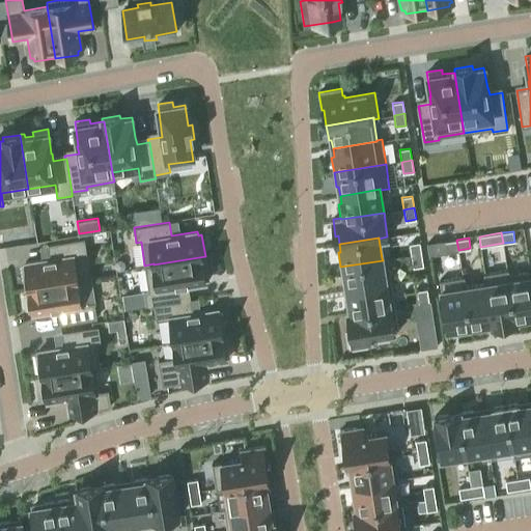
[(22,267),(25,288),(77,280),(73,256),(86,254),(84,240),(49,245),(51,258),(25,262),(25,267),(22,267)]
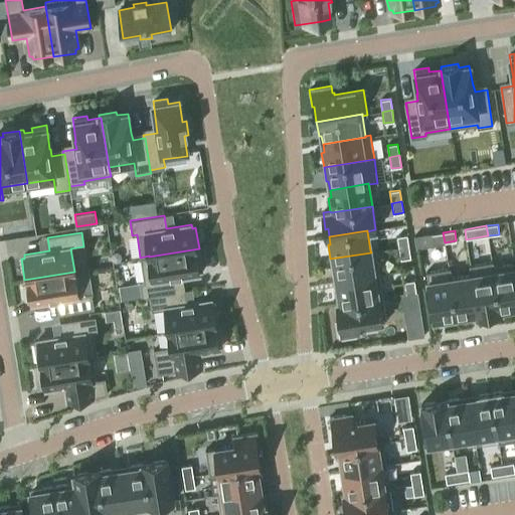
[(443,232),(432,234),(433,244),(445,242),(443,232)]
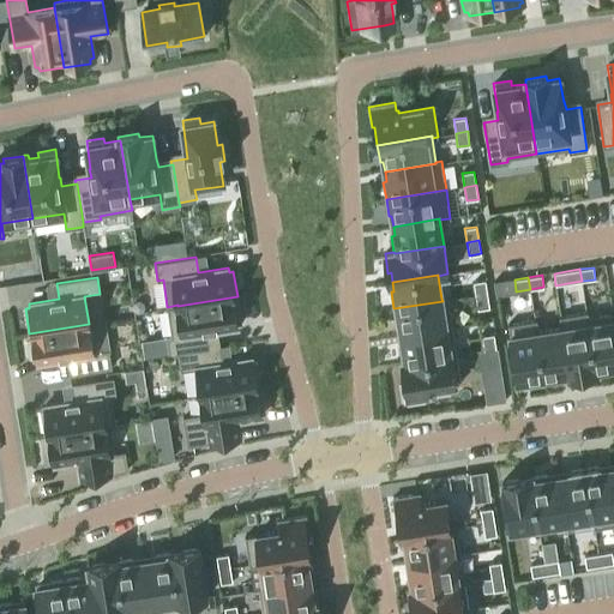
[(486,280),(474,282),(475,296),(487,294),(486,280)]
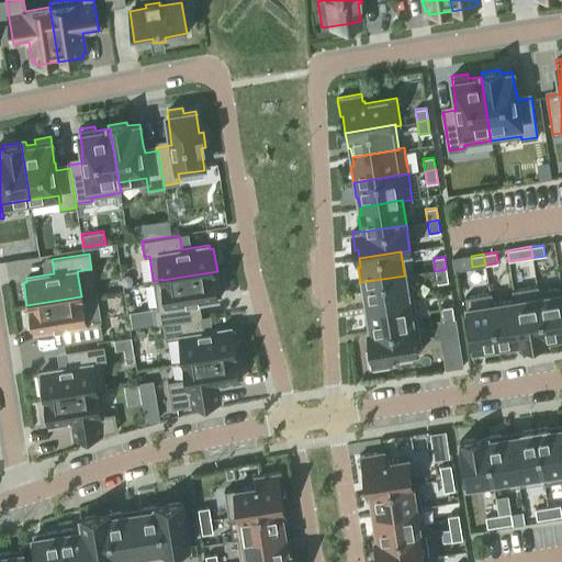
[(446,269),(435,271),(437,283),(448,281),(446,269)]
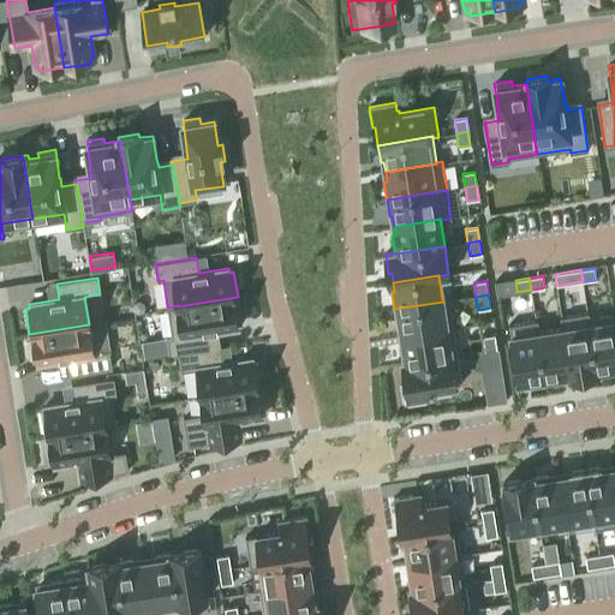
[(172,336),(167,338),(169,356),(179,354),(179,353),(210,348),(208,333),(238,328),(238,323),(242,323),(238,297),(178,306),(178,305),(167,308),(172,336)]
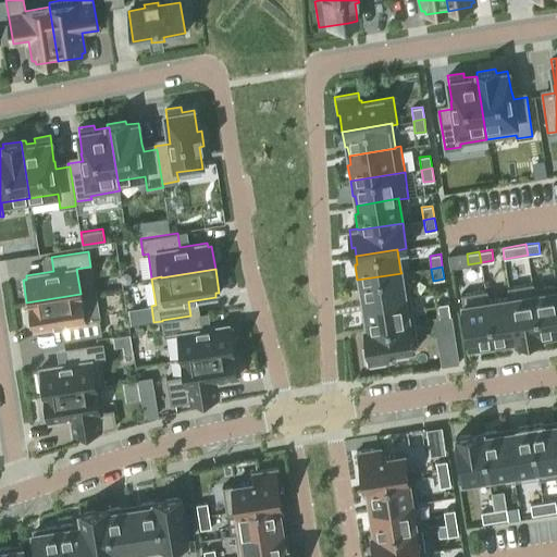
[(401,273),(357,280),(359,296),(362,295),(363,305),(410,297),(406,271),(400,271),(401,273)]
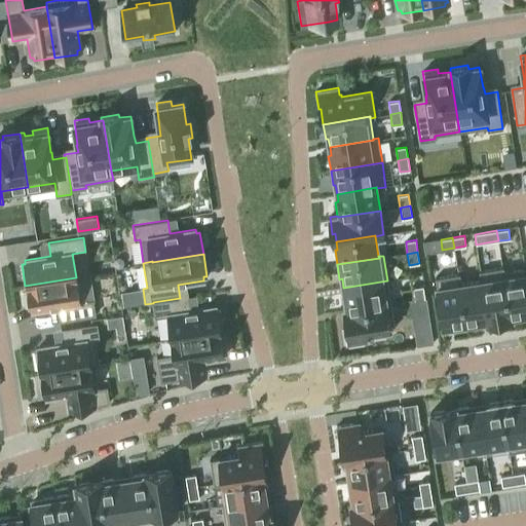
[(487,323),(511,318),(502,272),(504,272),(503,267),(479,270),(481,280),(482,280),(488,320),(486,320),(487,323)]
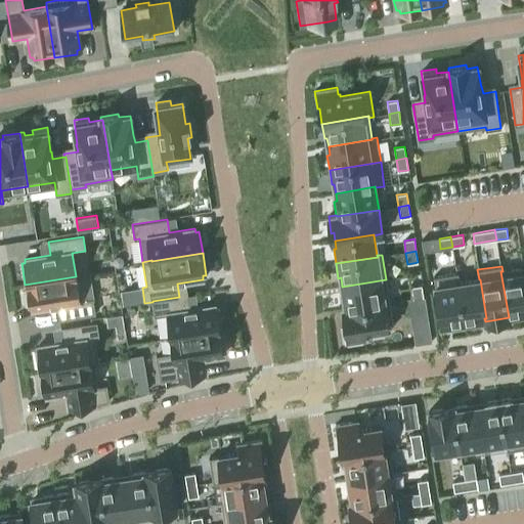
[(523,267),(503,271),(500,271),(509,317),(522,315),(521,312),(523,311),(523,275),(523,272),(523,267)]
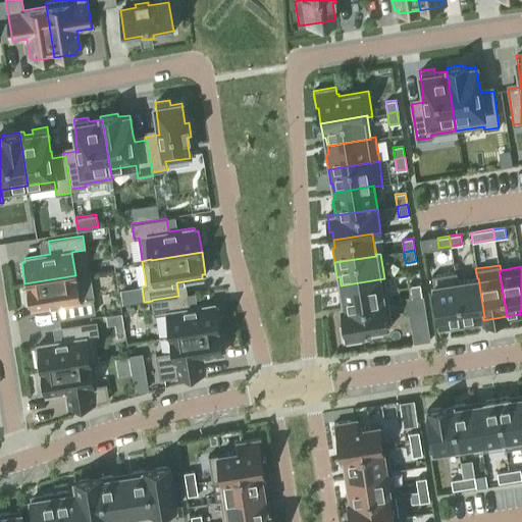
[(450,325),(463,323),(456,281),(458,281),(456,272),(431,275),(439,324),(449,322),(450,325)]
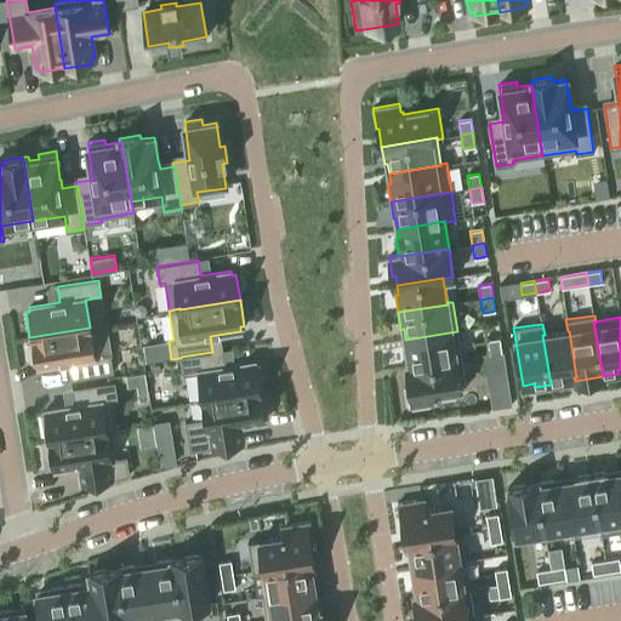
[(95,357),(90,328),(29,337),(34,364),(38,363),(39,368),(69,363),(72,379),(113,371),(110,354),(95,357)]
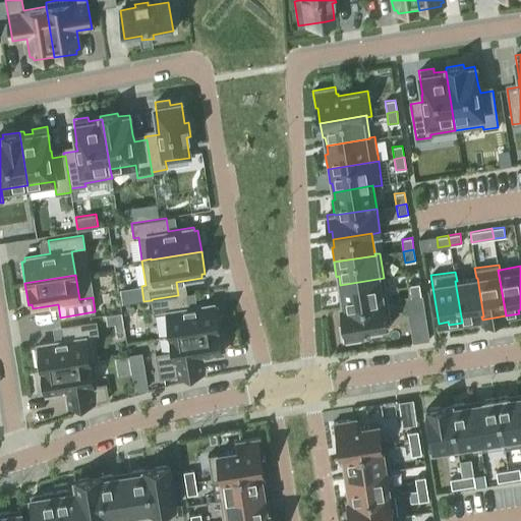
[(341,293),(339,293),(341,308),(387,301),(384,278),(340,285),(341,293)]
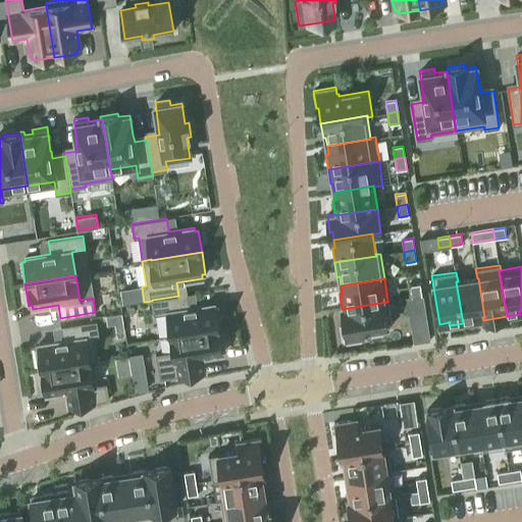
[(463,323),(476,321),(476,318),(482,317),(484,317),(478,278),(477,278),(458,281),(456,281),(463,323)]
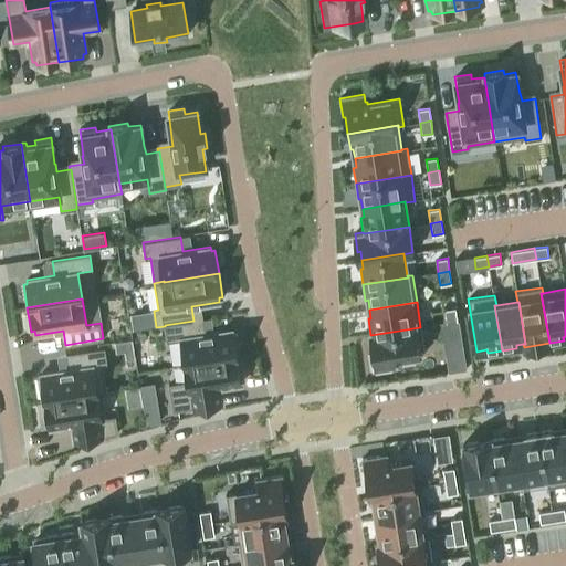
[(456,308),(444,310),(447,323),(457,321),(456,308)]
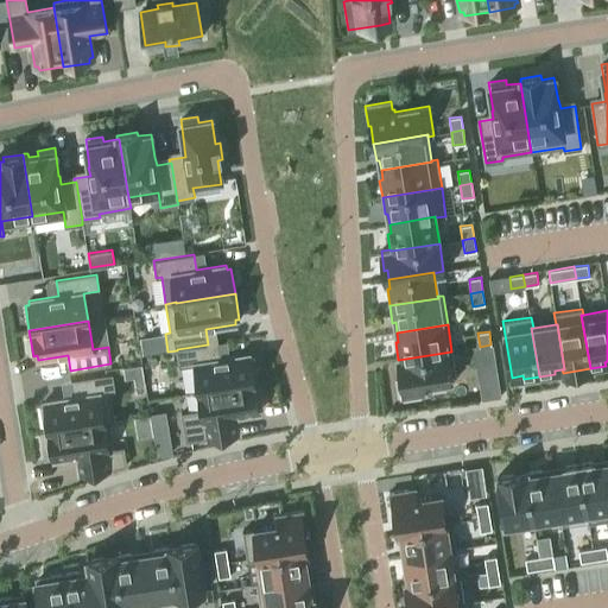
[(208,344),(177,349),(177,350),(179,367),(195,365),(198,392),(258,382),(254,358),(249,358),(249,354),(220,359),(217,343),(208,344)]
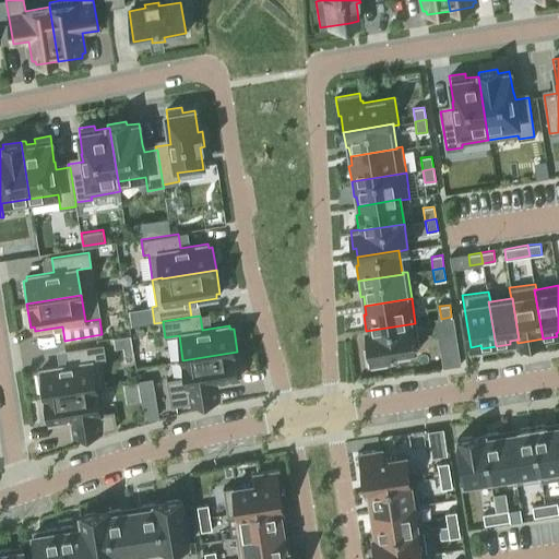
[(451,317),(441,319),(442,331),(453,330),(451,317)]
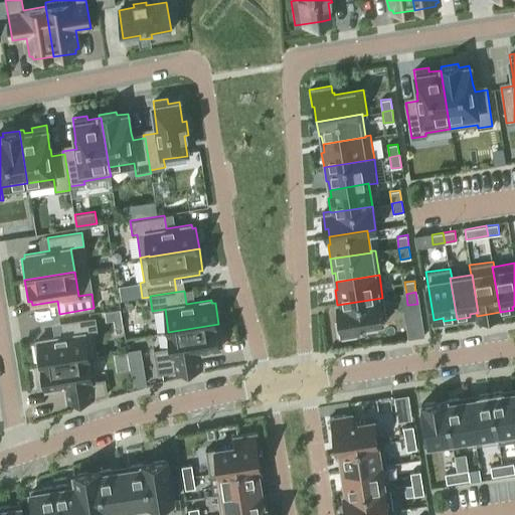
[(382,298),(337,305),(340,320),(337,320),(340,338),(362,334),(361,327),(363,326),(362,325),(386,321),(382,298)]
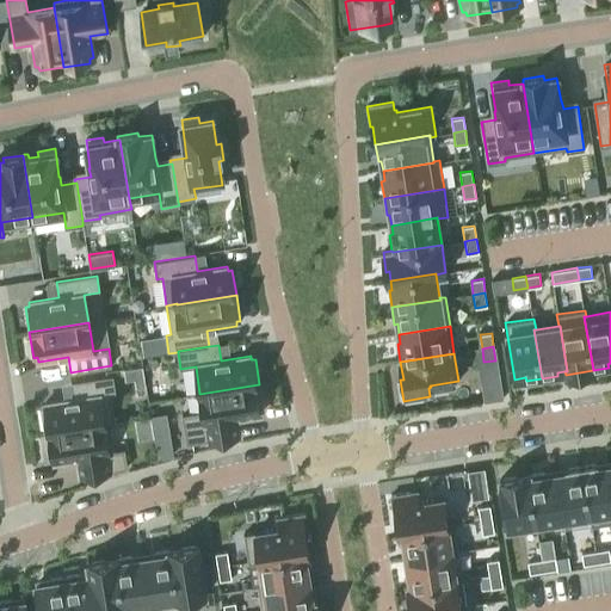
[(41,408),(45,433),(109,424),(115,424),(110,394),(116,394),(112,376),(72,383),(74,399),(44,403),(45,407),(41,408)]
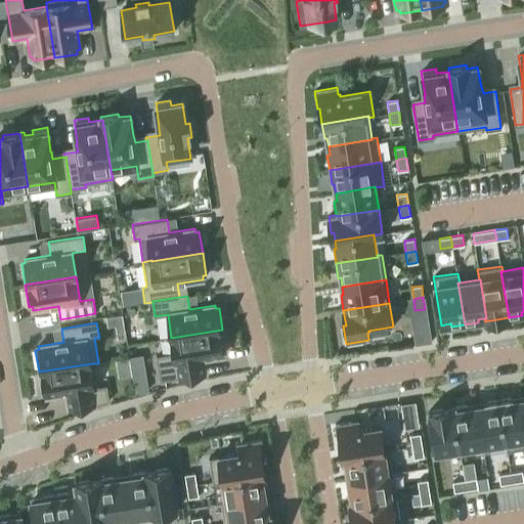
[(174,353),(156,356),(160,381),(200,374),(206,373),(204,358),(223,355),(222,352),(226,351),(222,330),(171,338),(174,353)]
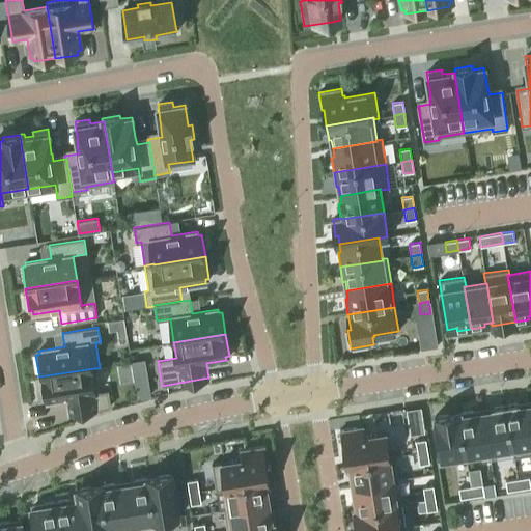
[(148,359),(134,361),(140,398),(154,396),(148,359)]
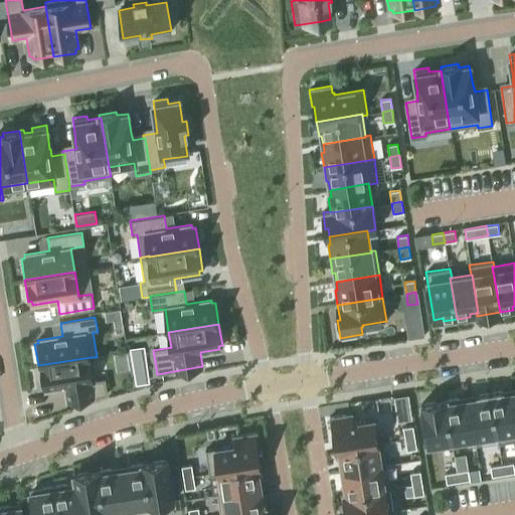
[(96,380),(92,357),(38,365),(41,386),(45,386),(45,389),(64,386),(66,400),(107,394),(105,378),(96,380)]
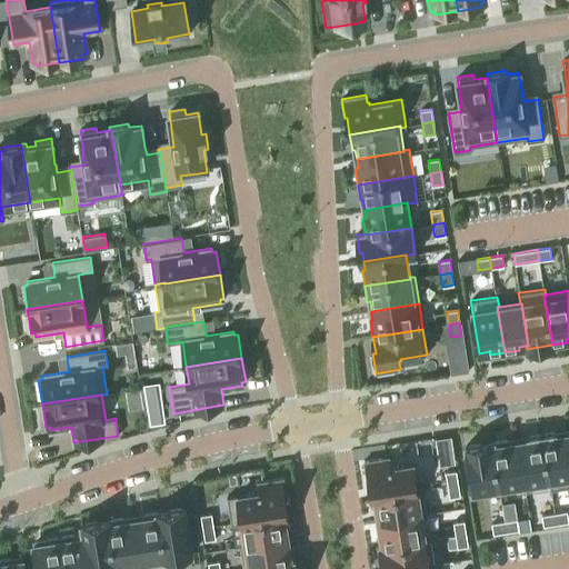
[(557,431),(542,433),(549,479),(550,490),(568,486),(568,440),(568,433),(557,435),(557,431)]
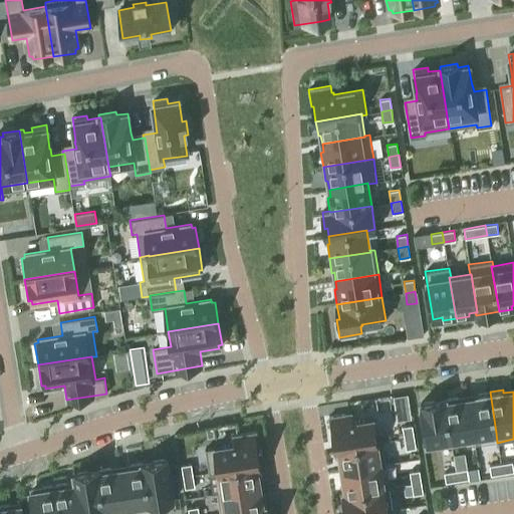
[(476,397),(468,399),(474,437),(475,446),(497,443),(496,433),(490,392),(476,395),(476,397)]
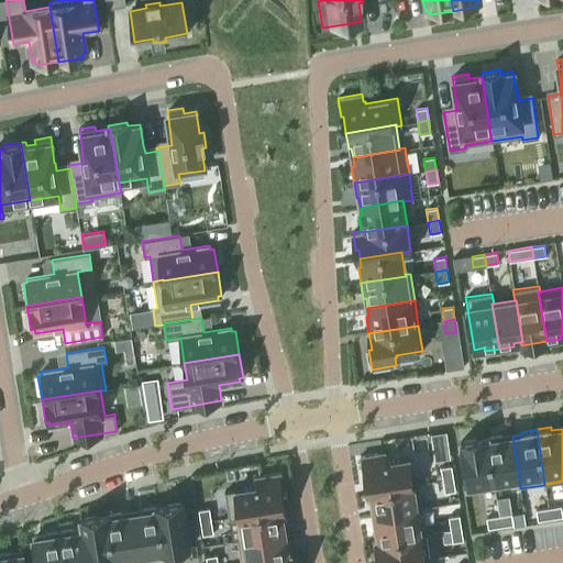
[(445,431),(432,433),(435,460),(450,457),(445,431)]
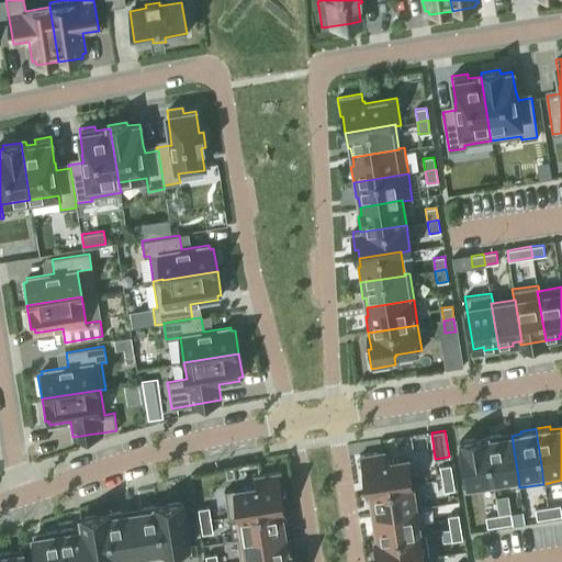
[(501,435),(484,437),(484,440),(486,439),(493,481),(494,481),(518,478),(512,436),(501,437),(501,435)]
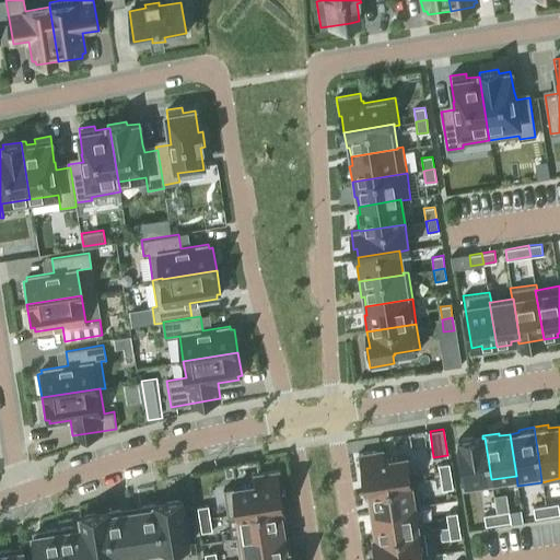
[(475,436),(458,439),(466,489),(493,485),(492,480),(491,479),(485,438),(482,439),(482,435),(475,436)]
